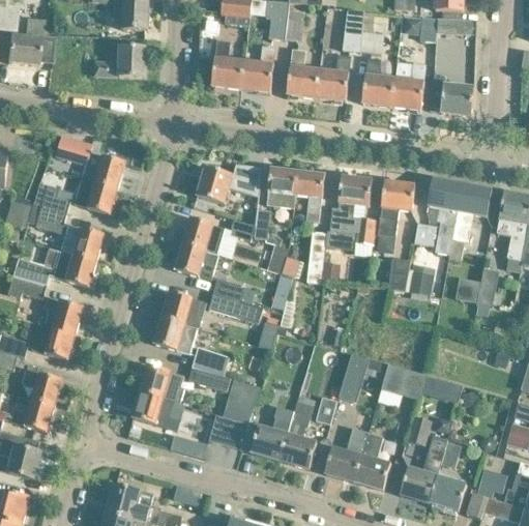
[(5,0),(2,30),(15,31),(18,7),(22,7),(23,0),(5,0)]
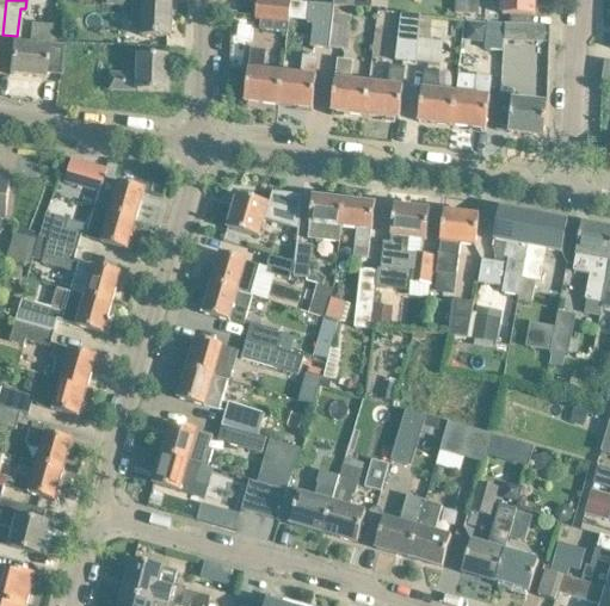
[(130,0),(130,23),(143,23),(142,33),(170,35),(171,0),(130,0)]
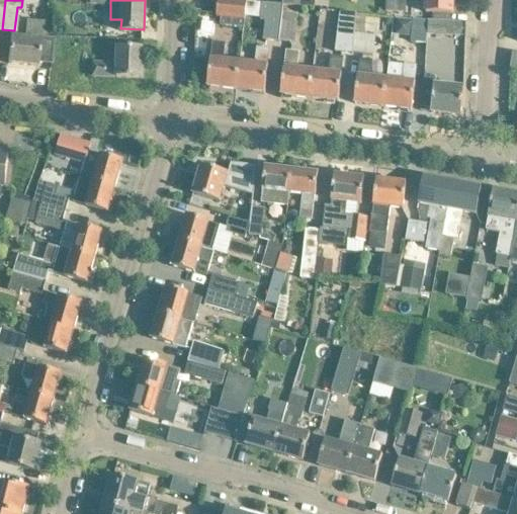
[(217,0),(214,13),(221,14),(220,22),(243,25),(244,17),(246,0),(217,0)]
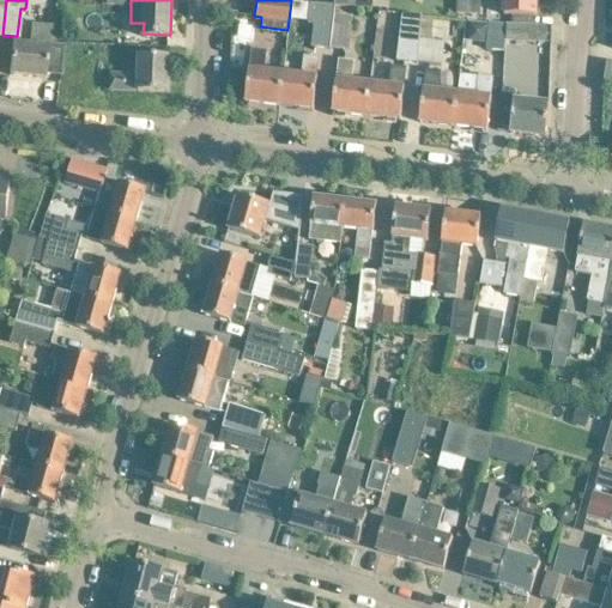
[(479,11),(479,0),(456,0),(456,10),(479,11)]
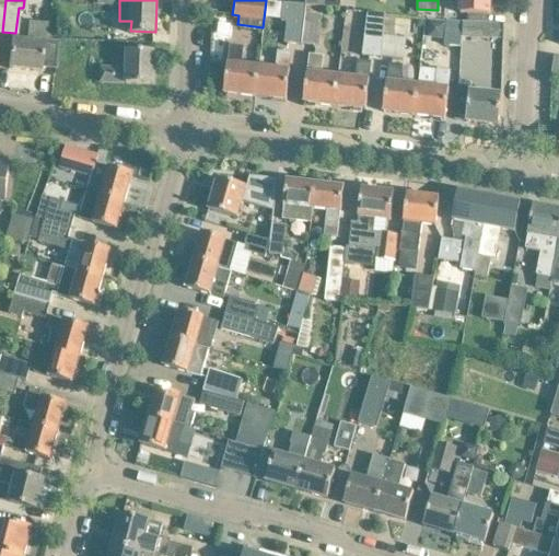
[(488,12),(488,0),(457,0),(457,11),(488,12)]
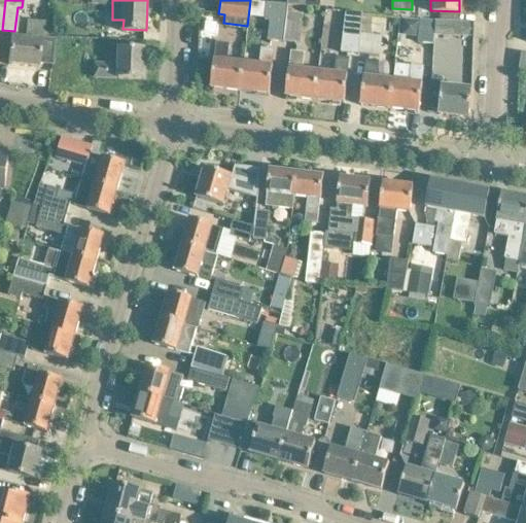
[(287,20),(287,10),(288,3),(266,1),(265,18),(269,18),(268,38),(284,40),(286,25),(287,20)]
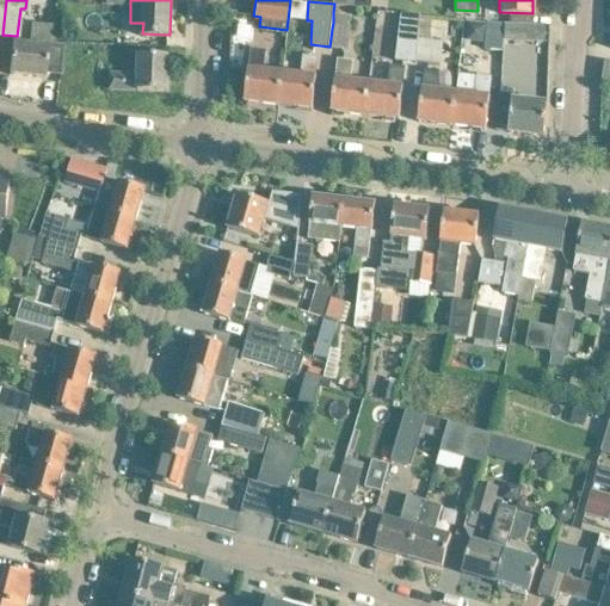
[(416,61),(421,13),(400,11),(394,59),(416,61)]
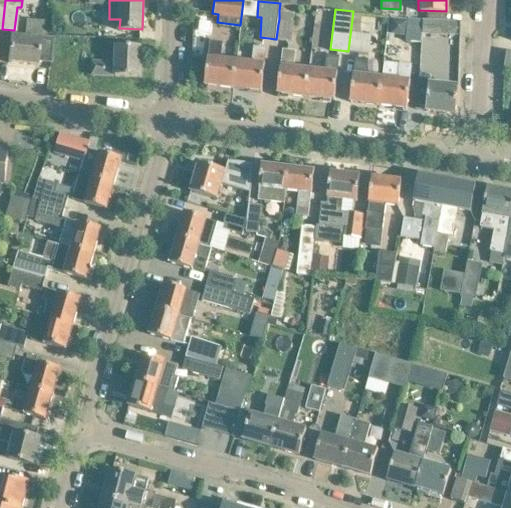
[(278,24),(276,39),(292,40),(294,11),(279,10),(279,19),(278,24)]
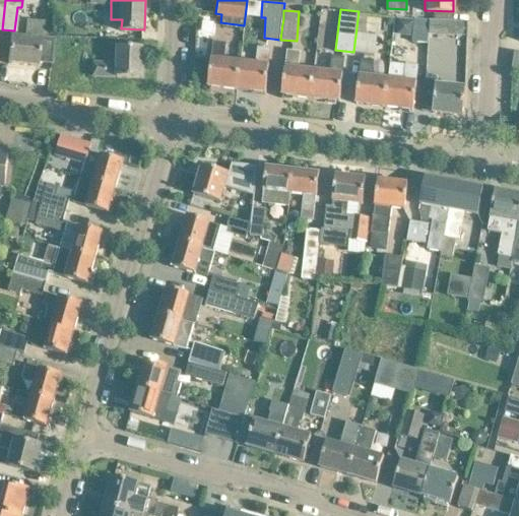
[(359,11),(353,52),(374,54),(376,34),(364,33),(367,12),(359,11)]
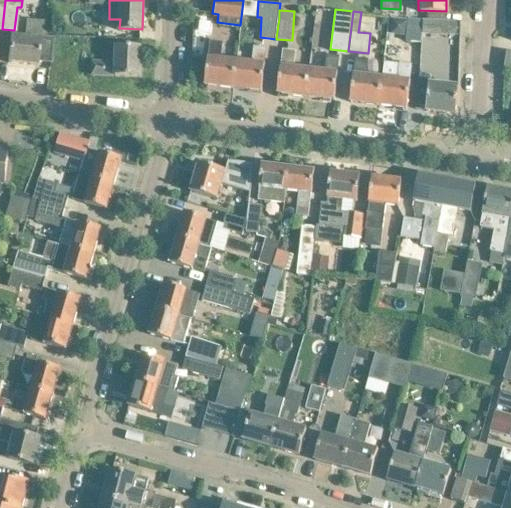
[(422,31),(423,18),(410,18),(392,16),(390,32),(405,34),(404,41),(421,42),(422,31)]
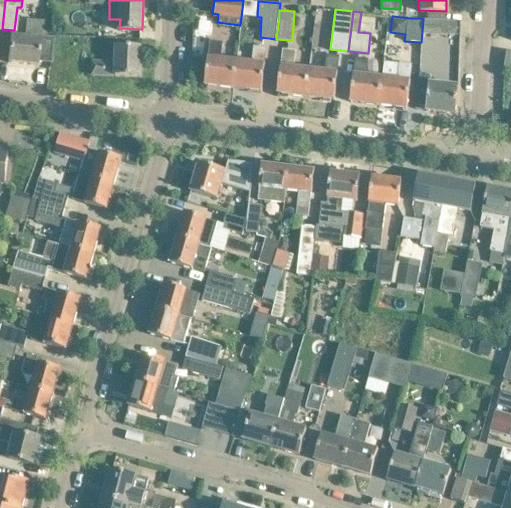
[(8,40),(6,60),(34,63),(34,59),(48,61),(51,35),(45,35),(47,19),(46,19),(46,20),(25,18),(23,36),(9,34),(8,40)]
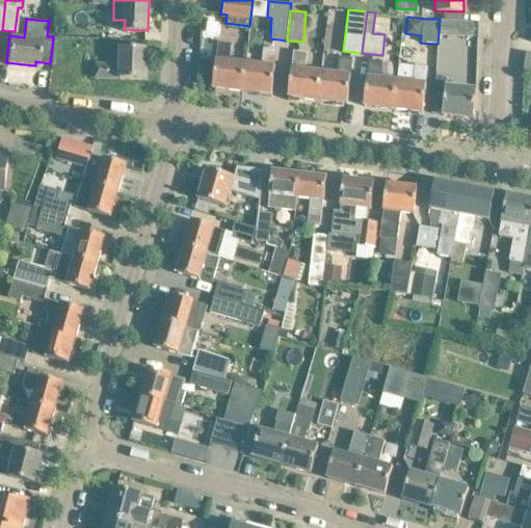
[(440,19),(439,32),(477,34),(478,21),(440,19)]
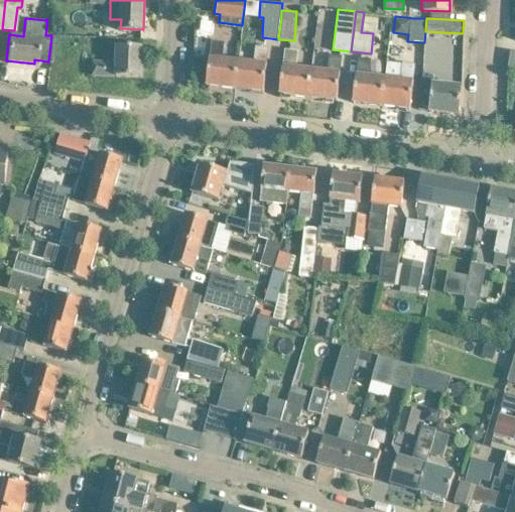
[(235,87),(238,59),(221,57),(223,41),(211,40),(210,56),(209,56),(206,84),(235,87)]
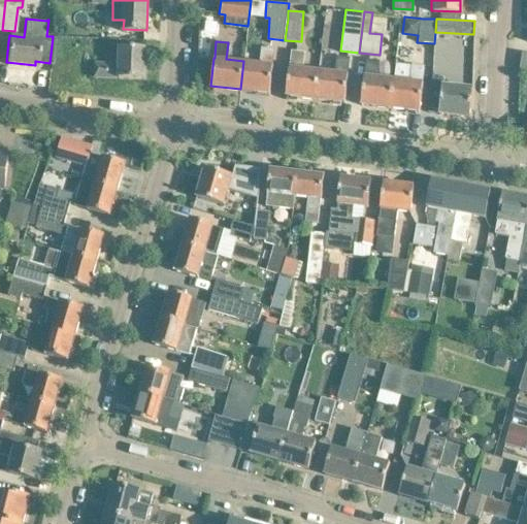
[(145,46),(125,45),(120,45),(120,62),(94,61),(94,75),(118,76),(144,77),(145,46)]
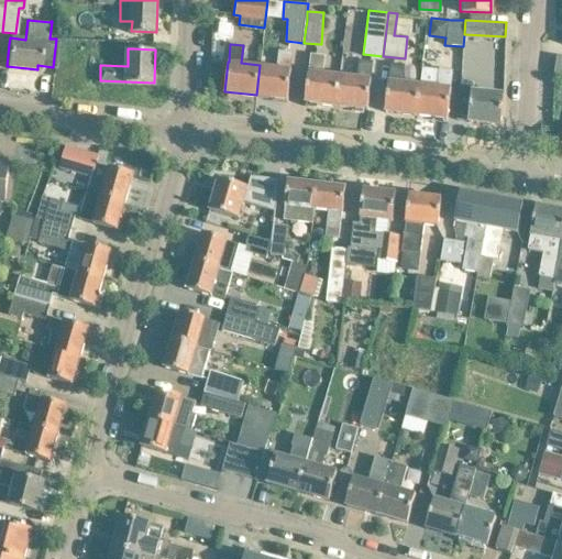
[(260,65),(256,95),(287,99),(290,68),(289,68),(291,52),(278,50),(276,67),(260,65)]
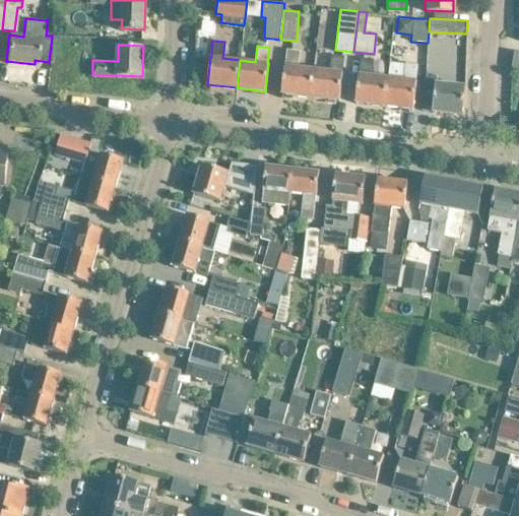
[(311,97),(314,69),(297,67),(299,51),(286,49),(284,65),(280,92),(311,97)]
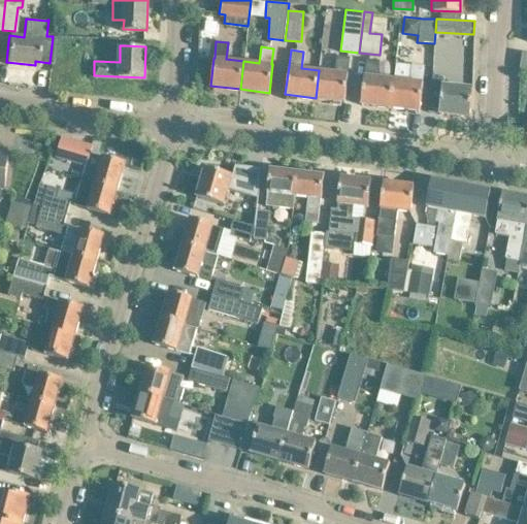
[(319,70),(316,98),(343,101),(348,73),(347,73),(349,57),(336,55),(334,71),(319,70)]
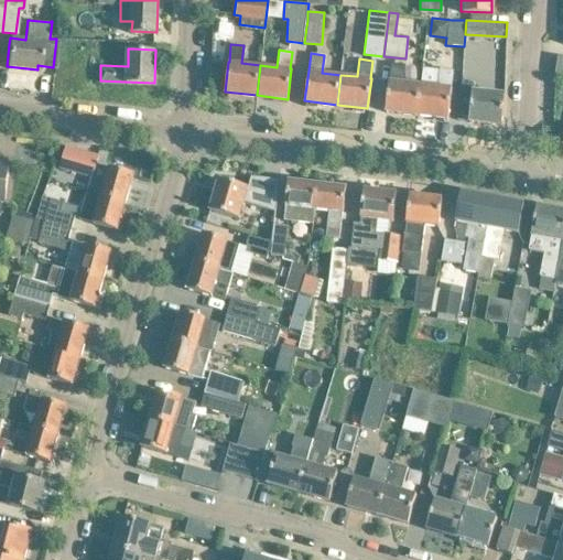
[(418,114),(421,84),(402,82),(404,64),(391,63),(389,81),(388,81),(385,110),(418,114)]
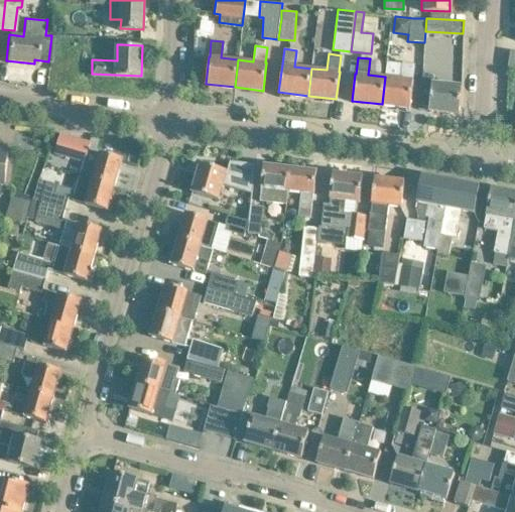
[(385,77),(382,104),(409,108),(412,80),(413,64),(402,62),(400,79),(385,77)]
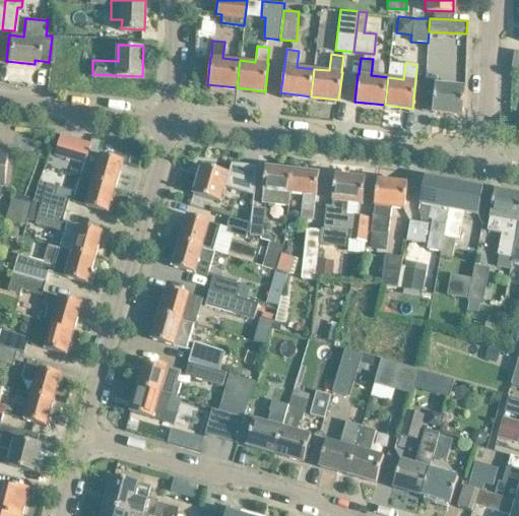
[(423,110),(432,111),(461,114),(464,86),(435,83),(436,75),(427,74),(425,91),(423,110)]
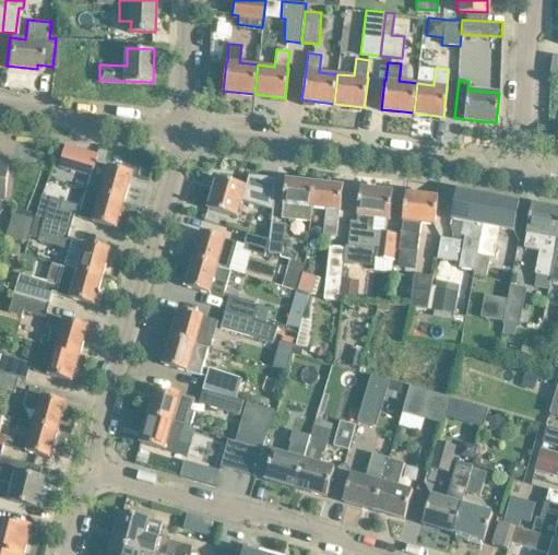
[(88,187),(123,198),(131,172),(107,165),(94,162),(96,153),(66,143),(60,163),(93,172),(88,187)]
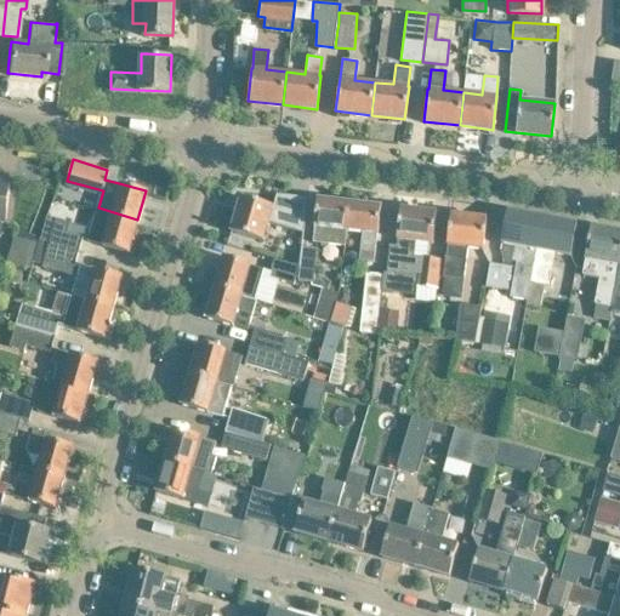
[(0,220),(5,221),(7,203),(10,178),(0,177),(0,220)]
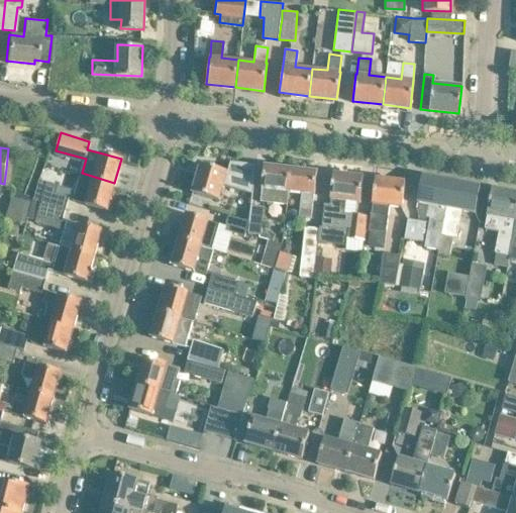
[(251,192),(252,184),(254,164),(229,161),(226,171),(200,164),(192,192),(218,199),(223,184),(251,192)]
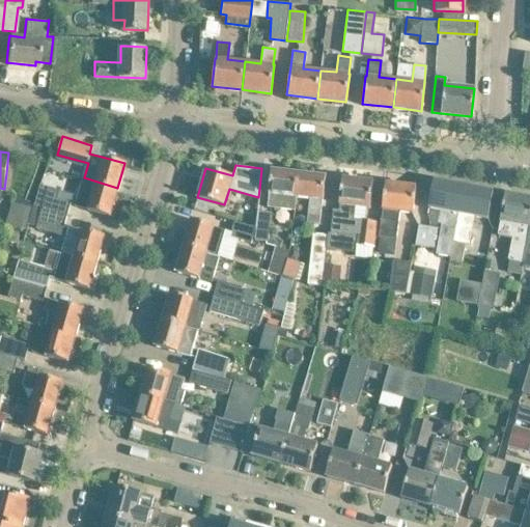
[(296,195),(299,172),(271,169),(267,204),(294,207),(296,195)]
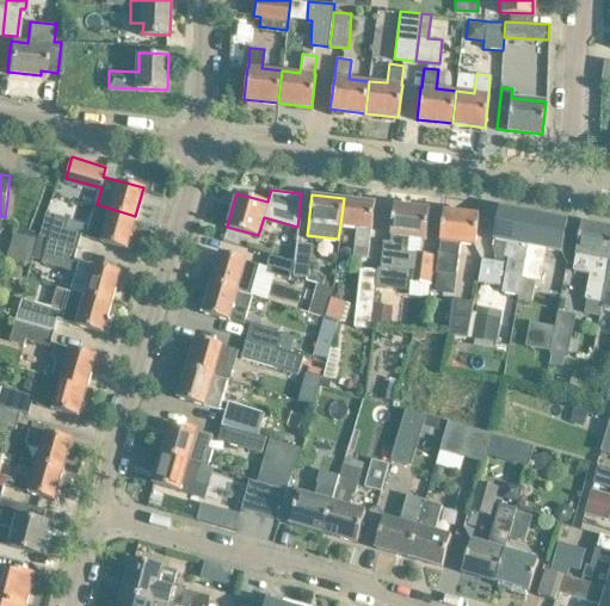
[(344,198),(340,224),(356,227),(355,240),(352,254),(367,257),(369,242),(374,202),(344,198)]
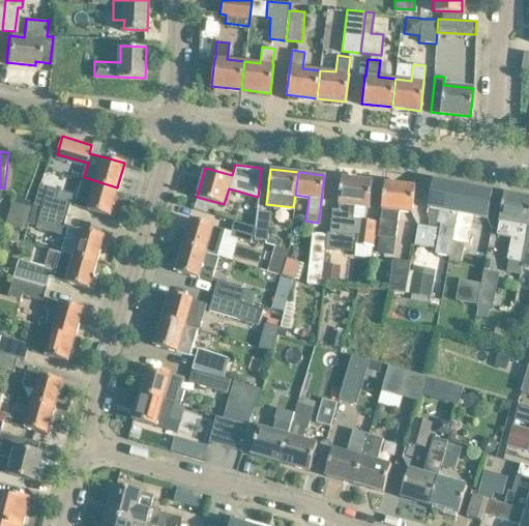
[(109,215),(117,187),(84,177),(76,205),(109,215)]
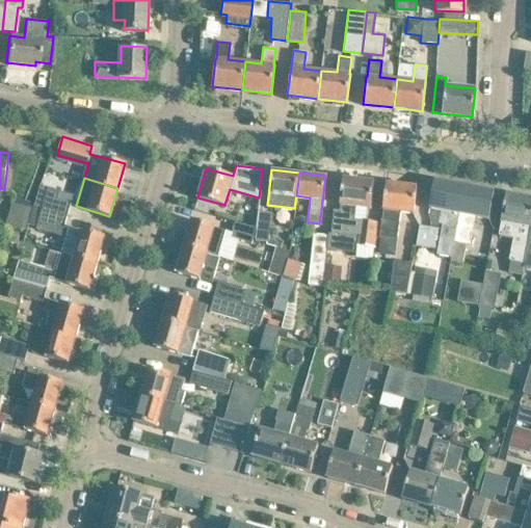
[(342,178),(340,199),(339,209),(332,208),(329,231),(327,231),(326,245),(335,246),(336,231),(348,232),(359,233),(357,245),(374,246),(377,220),(365,219),(366,207),(370,207),(373,181),(342,178)]
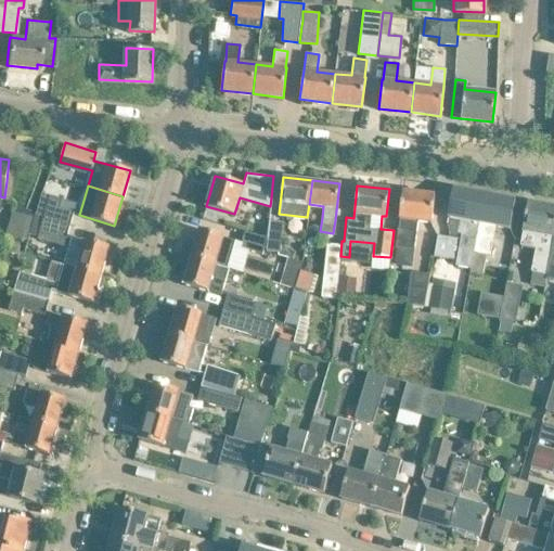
[(485,194),(453,188),(447,216),(460,218),(458,232),(462,233),(461,236),(438,231),(434,252),(458,255),(455,265),(471,267),(485,194)]
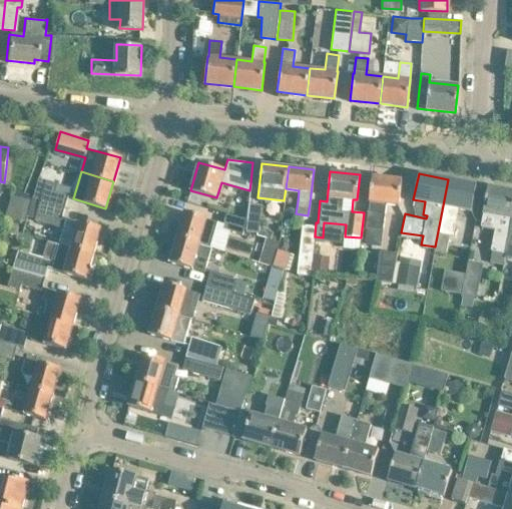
[(372,176),(369,196),(369,200),(370,200),(368,212),(366,227),(381,229),(382,229),(385,202),(398,204),(401,179),(372,176)]
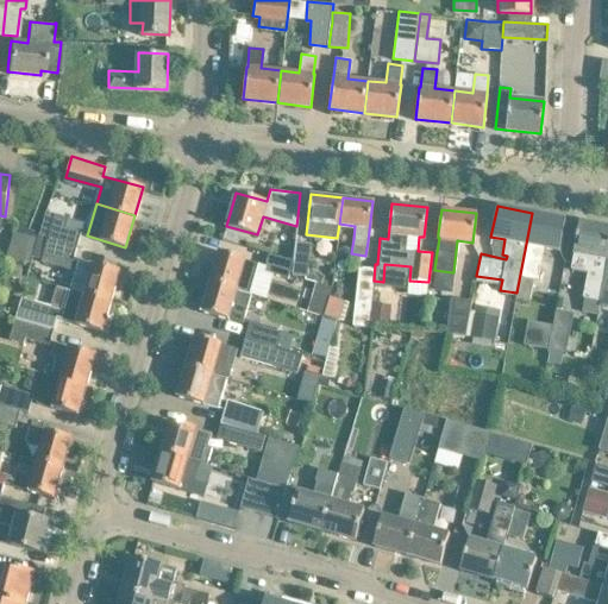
[(54,213),(48,236),(76,244),(81,231),(66,226),(68,216),(54,213)]
